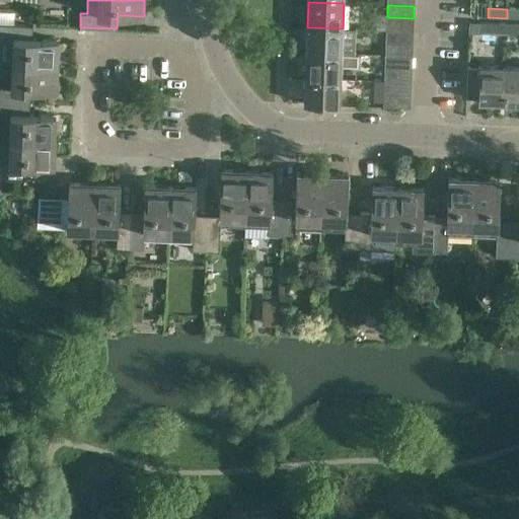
[(0,11),(0,24),(13,25),(14,13),(0,11)]
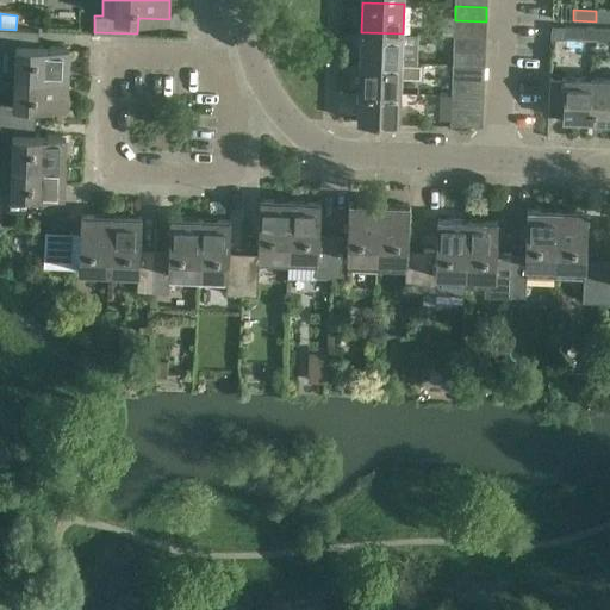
[(486,22),(455,20),(454,35),(485,36),(486,22)]
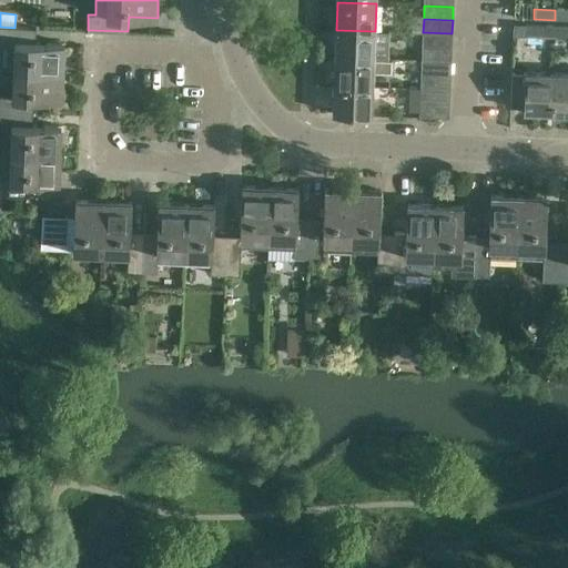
[(546,38),(547,27),(526,26),(525,37),(546,38)]
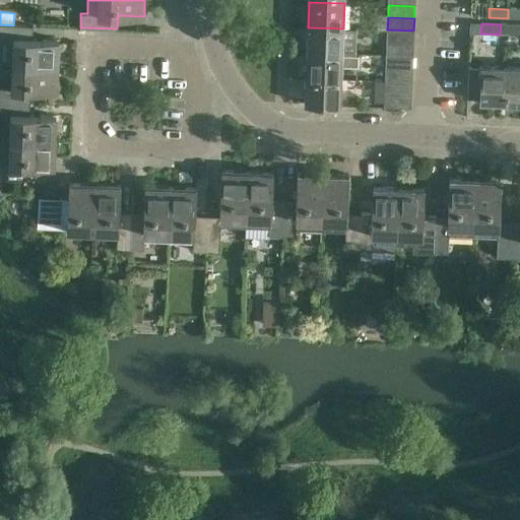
[(0,24),(0,63),(12,64),(58,65),(59,40),(33,39),(34,25),(13,25),(0,24)]
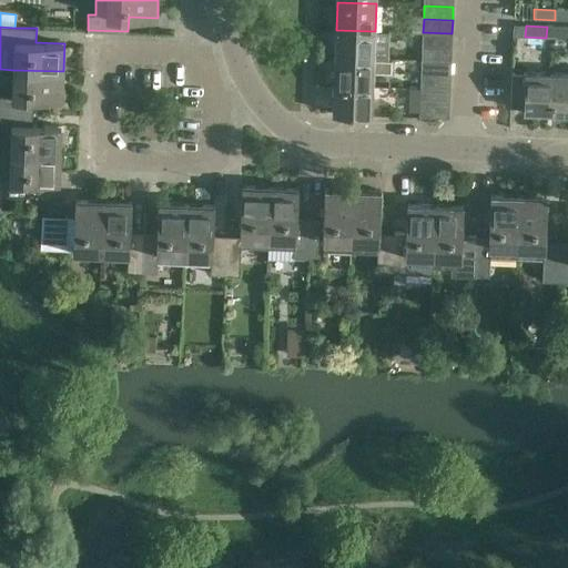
[(567,38),(567,27),(554,27),(554,38),(567,38)]
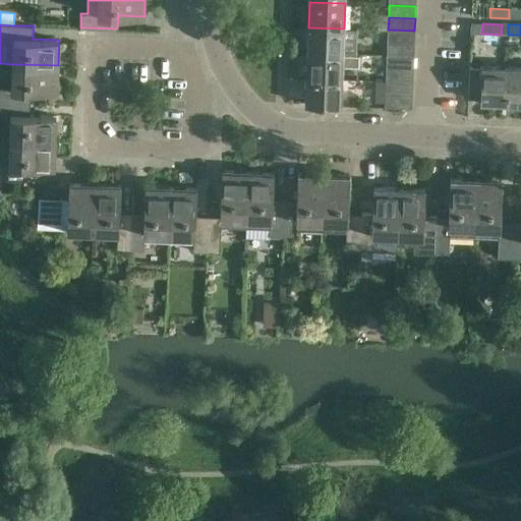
[(343,54),(344,29),(308,27),(307,52),(343,54)]
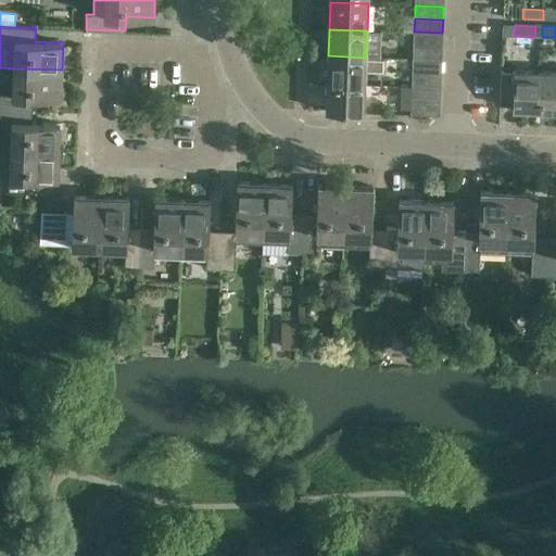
[(414,46),(442,47),(442,33),(414,32),(414,46)]
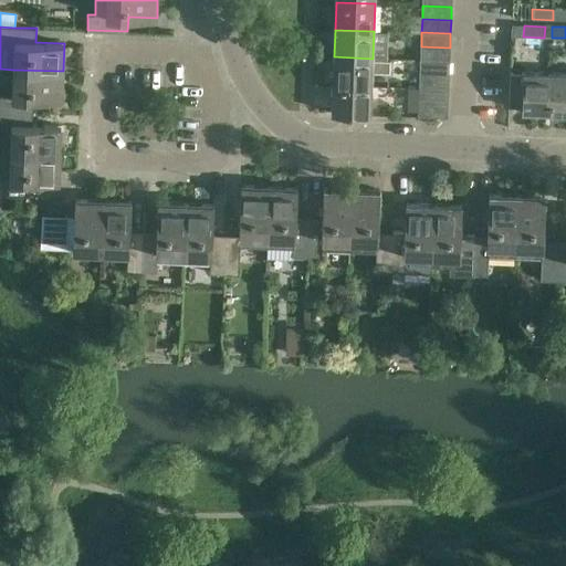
[(450,48),(421,46),(420,60),(449,61),(450,48)]
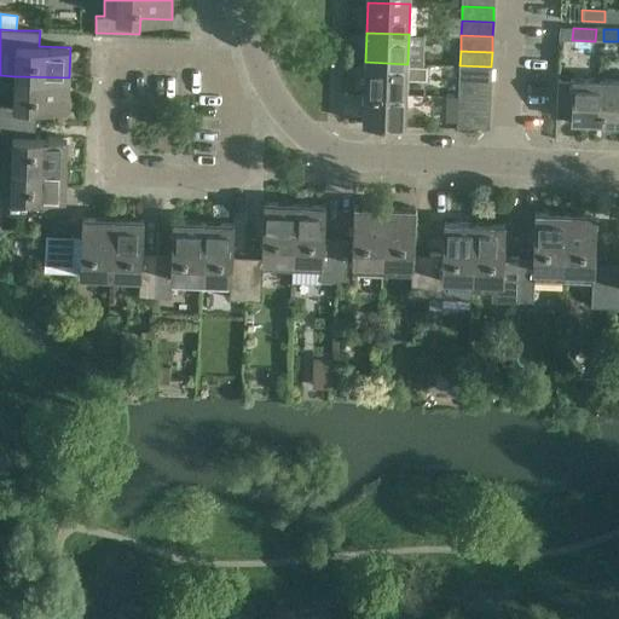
[(406,93),(408,64),(365,62),(364,92),(406,93)]
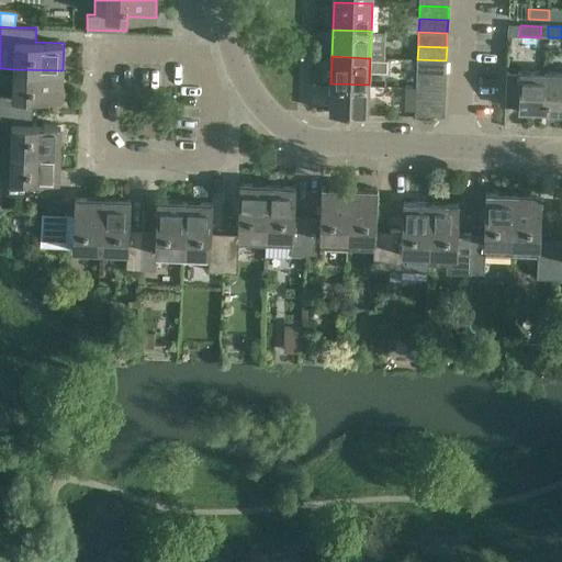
[(446,60),(417,59),(417,74),(446,75),(446,60)]
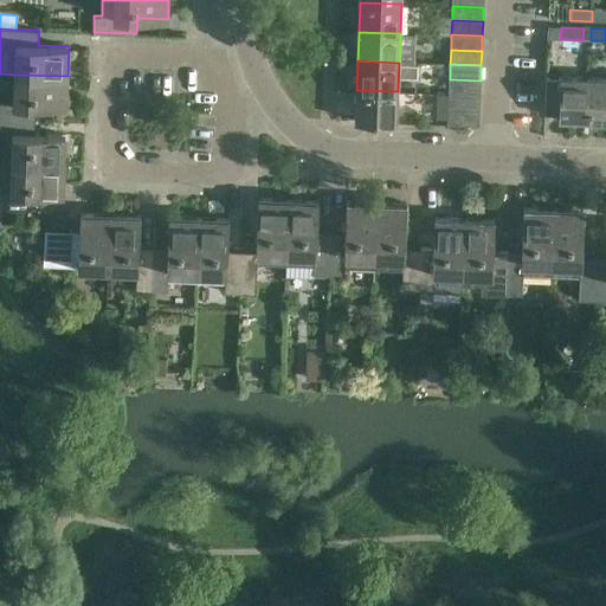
[(68,76),(14,75),(13,103),(0,102),(0,117),(36,120),(36,105),(66,107),(68,76)]
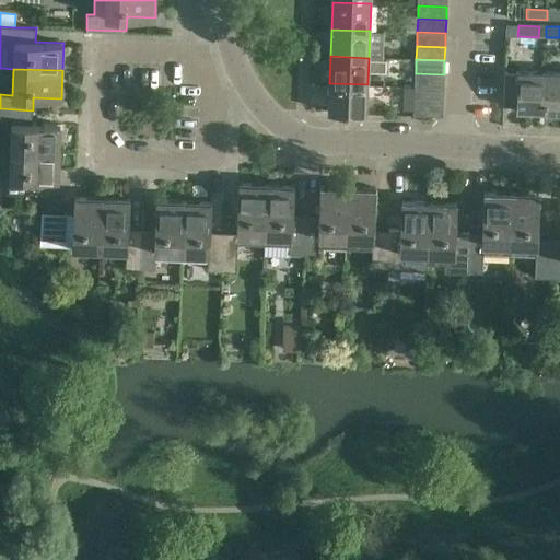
[(544,111),(545,72),(517,71),(515,109),(544,111)]
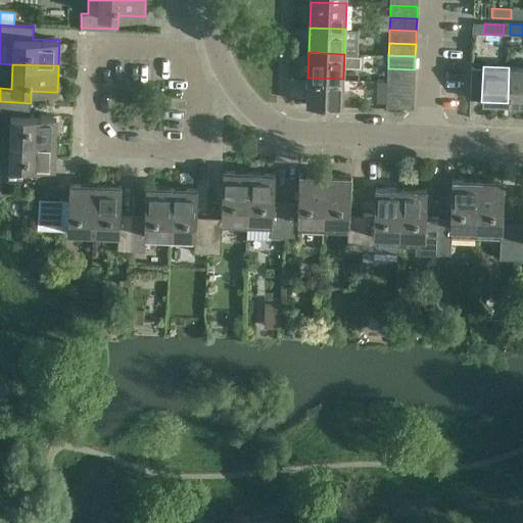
[(522,67),(509,67),(508,103),(522,103),(522,67)]
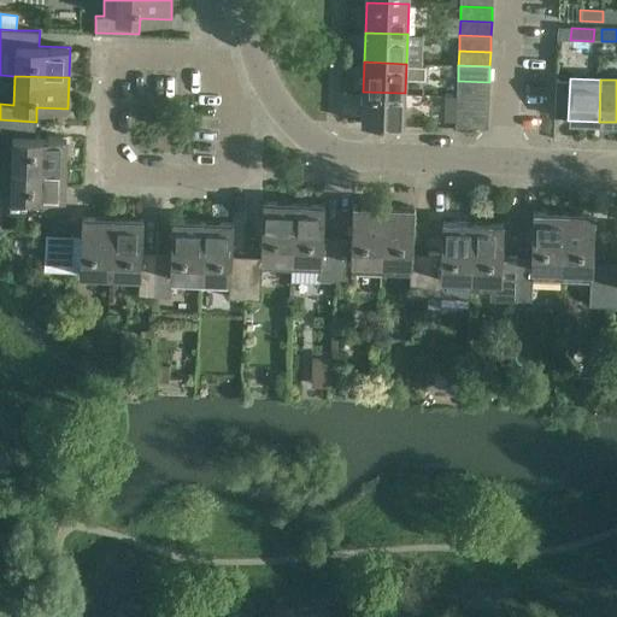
[(457,95),(488,97),(489,82),(458,81),(457,95)]
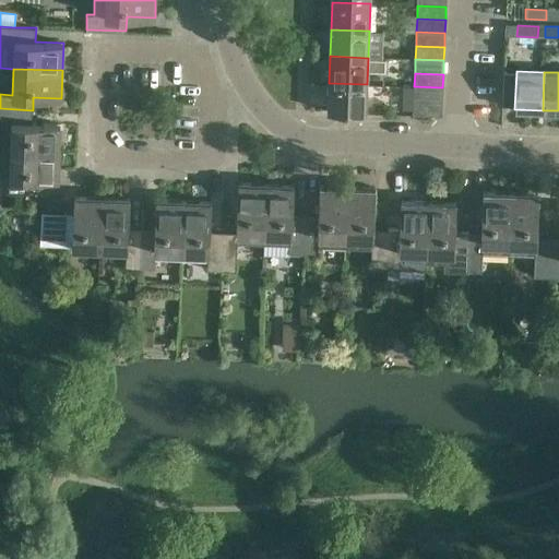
[(366,113),(367,84),(329,83),(328,111),(366,113)]
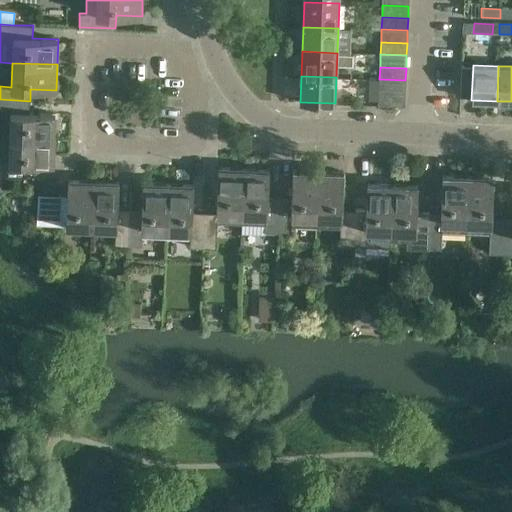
[(379,91),(405,92),(405,80),(379,79),(379,91)]
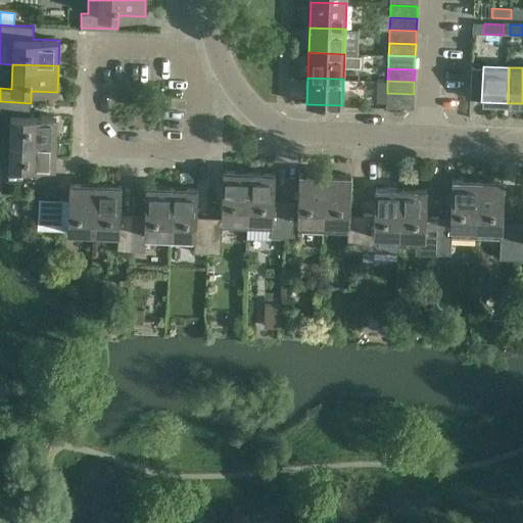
[(414,94),(387,93),(386,107),(413,108),(414,94)]
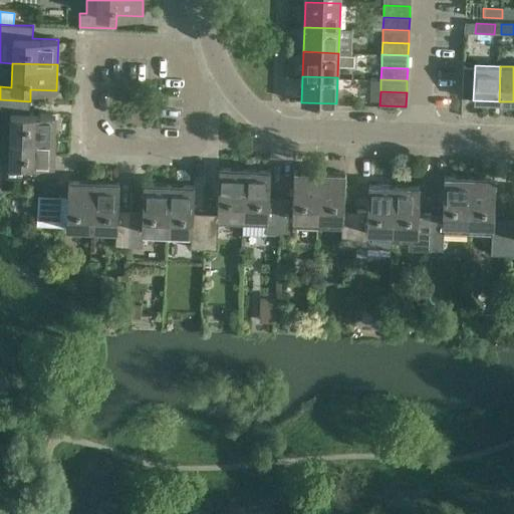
[(0,99),(0,138),(54,140),(55,114),(29,113),(30,101),(0,99)]
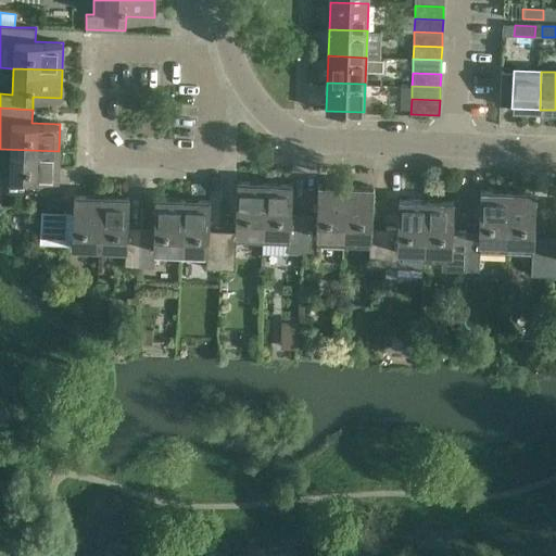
[(0,149),(0,176),(9,177),(9,191),(25,191),(29,191),(29,178),(58,179),(59,151),(0,149)]
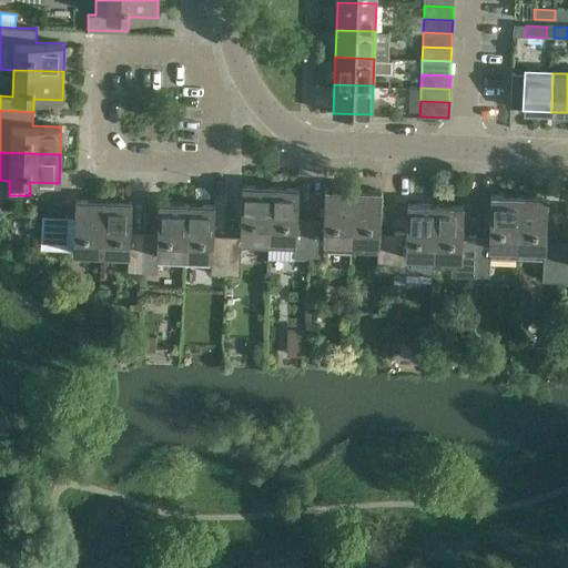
[(271,186),(242,185),(240,235),(226,235),(225,275),(240,276),(241,247),(267,249),(271,186)]
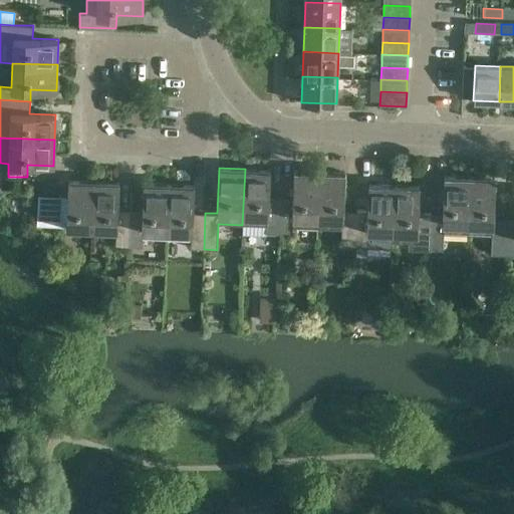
[(266,233),(279,234),(281,197),(269,196),(270,170),(245,169),(242,225),(266,226),(266,233)]
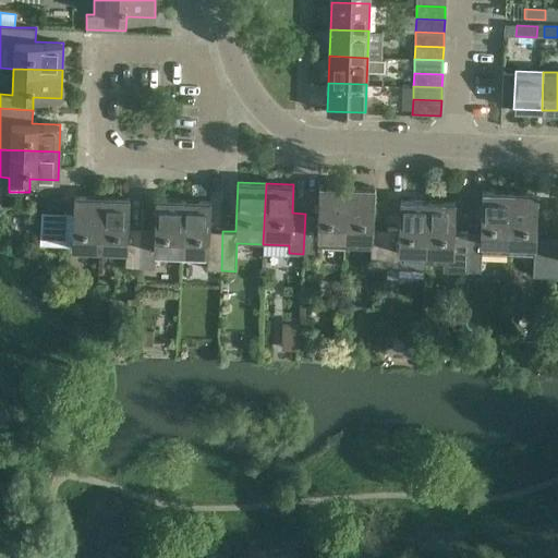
[(305,214),(303,254),(317,255),(318,247),(344,249),(347,186),(319,185),(318,214),(305,214)]
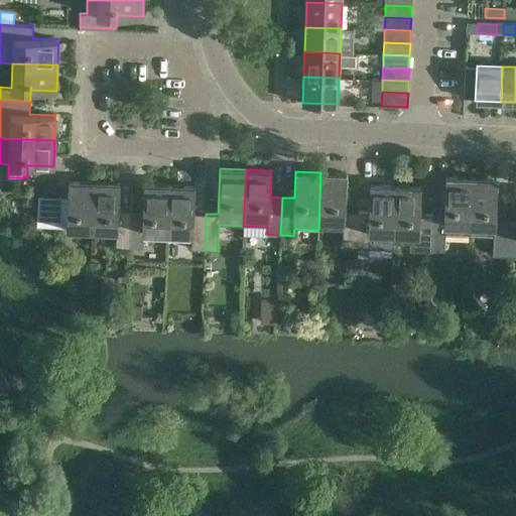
[(343,248),(356,248),(357,211),(345,211),(347,173),(320,172),(318,230),(343,231),(343,248)]
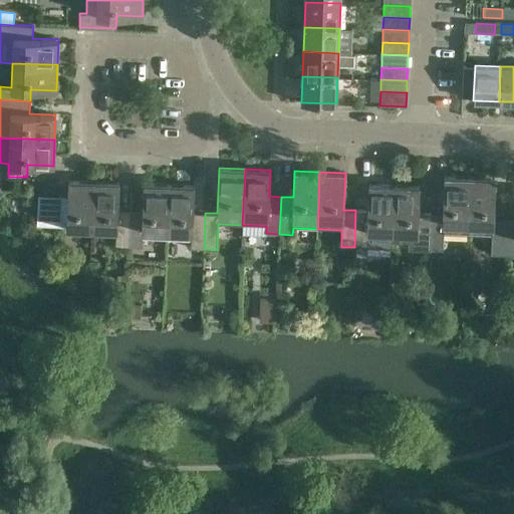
[(431,213),(430,250),(443,251),(443,233),(467,234),(469,178),(444,177),(443,213),(431,213)]
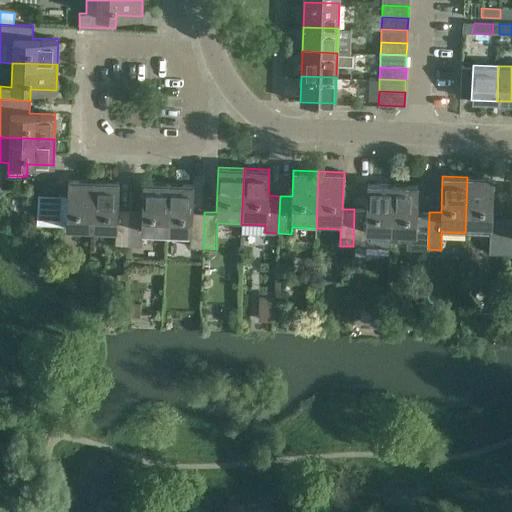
[(488,254),(502,254),(503,217),(491,217),(493,178),(467,177),(465,233),(489,234),(488,254)]
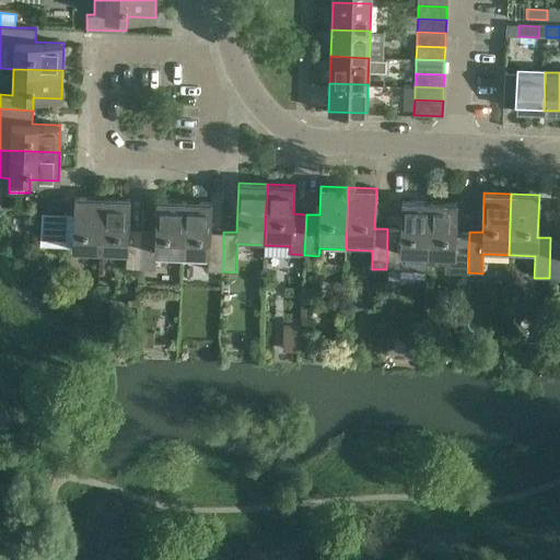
[(41,245),(100,247),(102,198),(74,197),(74,213),(42,212),(41,245)]
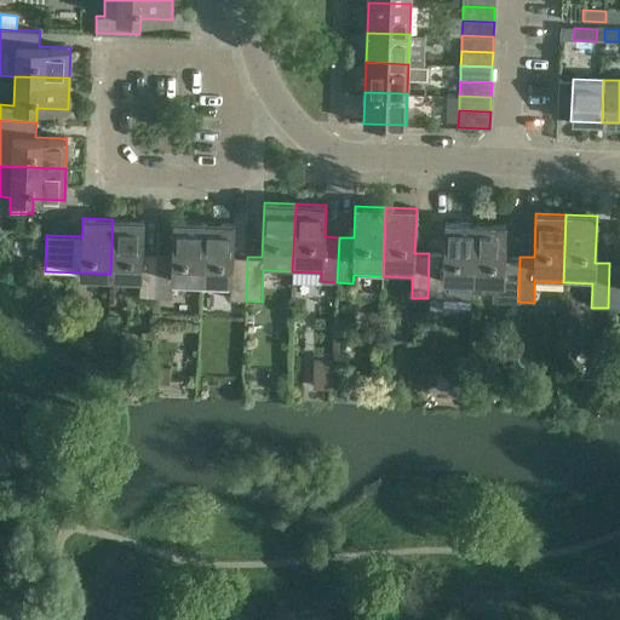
[(138,297),(155,297),(158,253),(143,252),(144,220),(113,219),(110,274),(139,275),(138,297)]
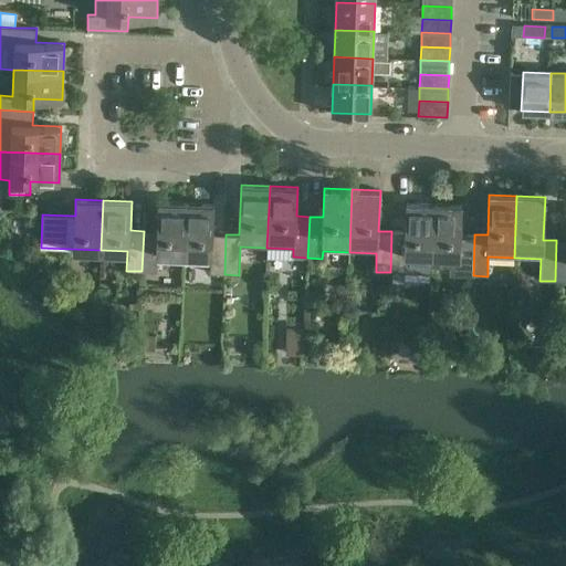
[(156,262),(184,262),(186,203),(158,202),(156,231),(144,231),(142,271),(156,272),(156,262)]
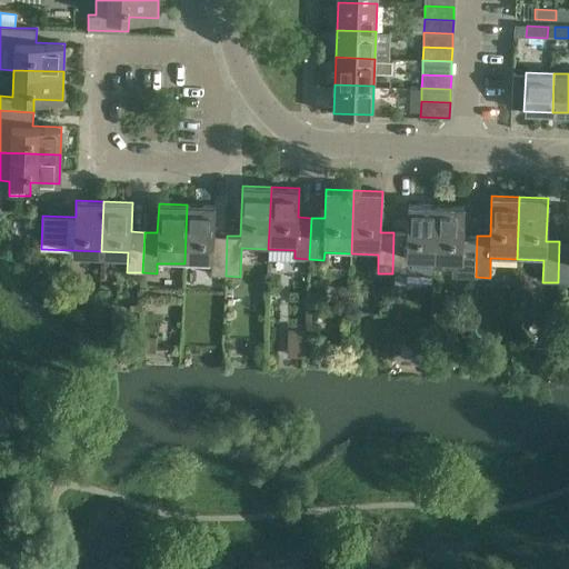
[(393,232),(392,273),(407,275),(433,276),(433,268),(436,205),(408,203),(407,233),(393,232)]
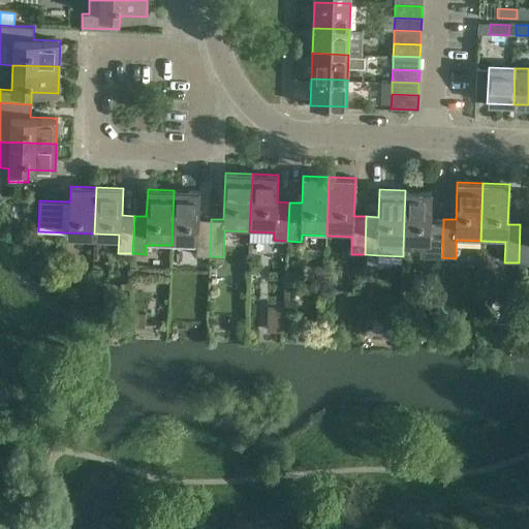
[(172,245),(195,246),(195,256),(210,256),(211,219),(199,218),(200,191),(174,190),(172,245)]
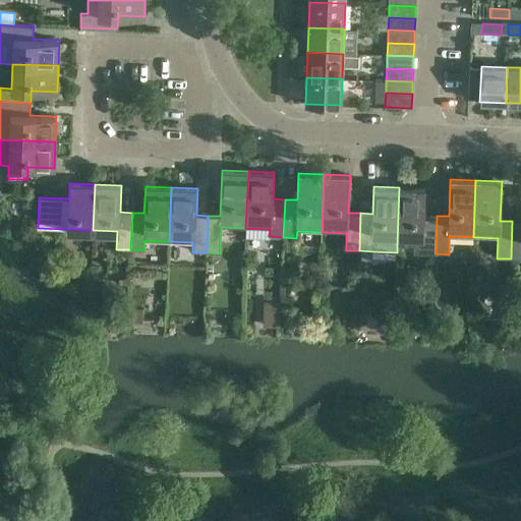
[(399,187),(397,245),(413,246),(413,252),(421,253),(436,253),(437,216),(424,215),(425,188),(399,187)]
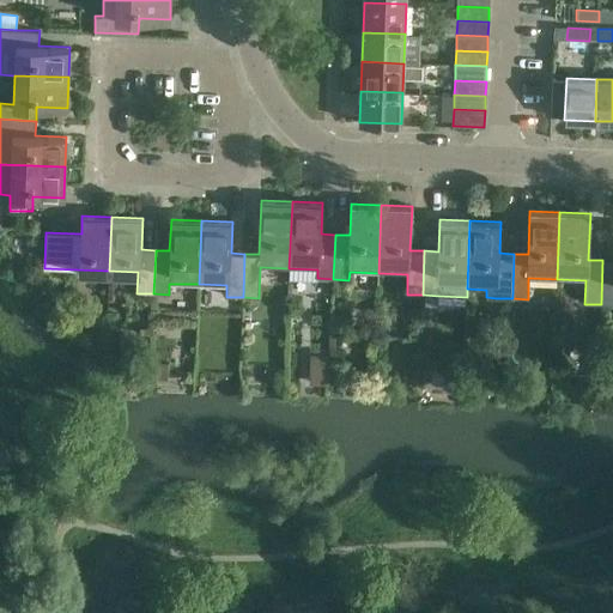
[(612,260),(602,260),(601,304),(612,304),(612,260)]
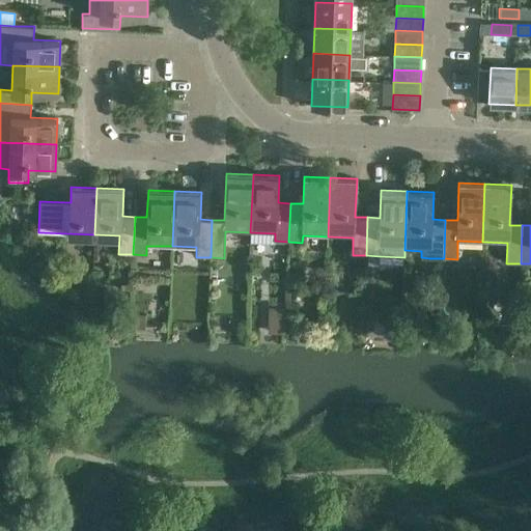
All buildings are outlined.
